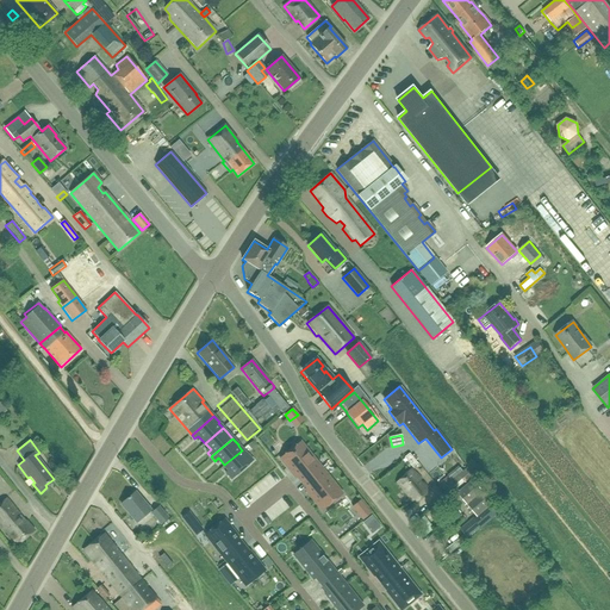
[(306,480),(319,470),(299,443),(280,459),(296,477),(300,473),(306,480)]
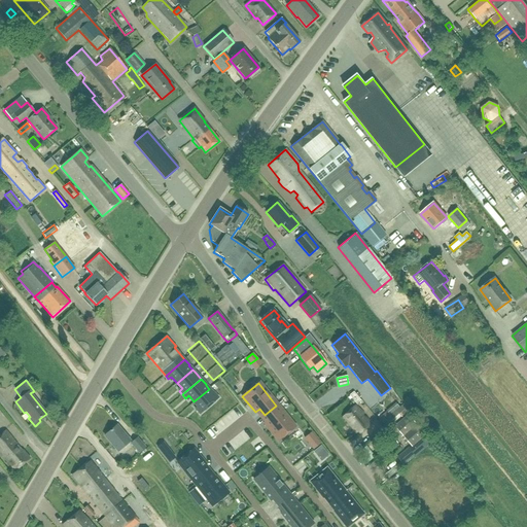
[(218,398),(213,392),(212,392),(209,389),(194,401),(198,406),(200,408),(197,411),(200,415),(218,398)]
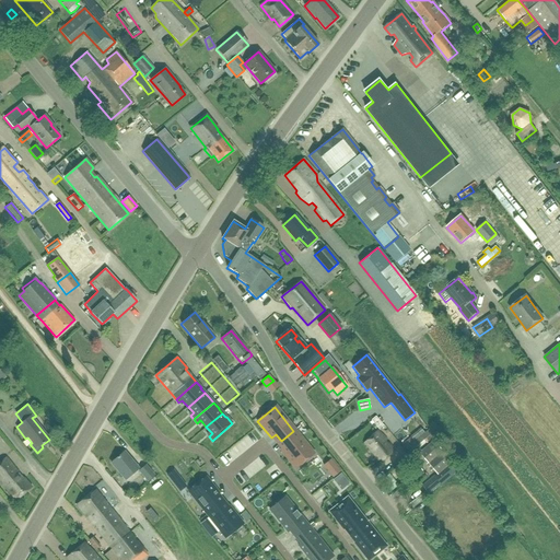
[(377,429),(383,426),(375,416),(371,420),(377,429)]
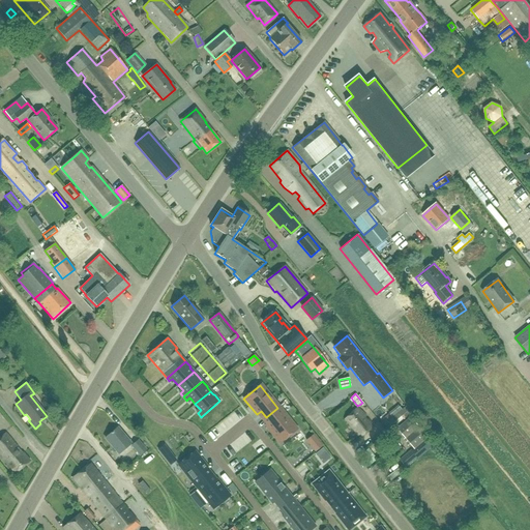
[(392,430),(411,413),(406,407),(403,409),(392,417),(387,422),(392,430)]
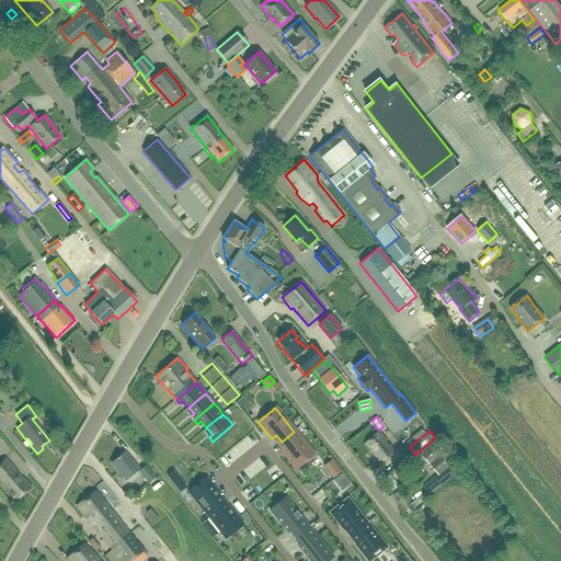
[(294,432),(282,442),(285,447),(281,450),(296,470),(313,456),(294,432)]
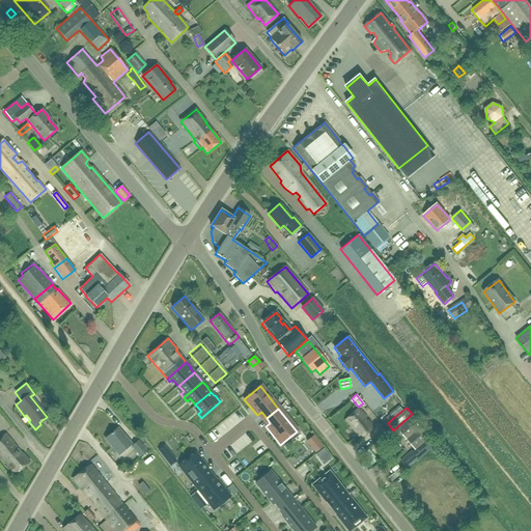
[(362,413),(358,409),(344,420),(359,437),(361,436),(362,438),(373,427),(368,421),(367,422),(364,418),(366,417),(362,413)]
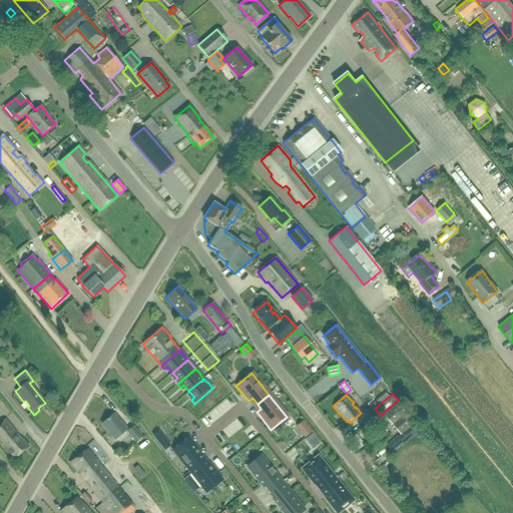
[(398,437),(403,443),(405,444),(420,431),(414,423),(398,405),(386,415),(401,434),(398,437)]
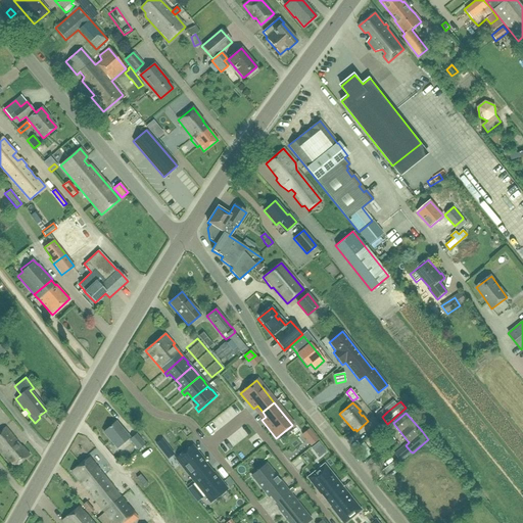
[(116,448),(129,437),(116,422),(103,432),(116,448)]
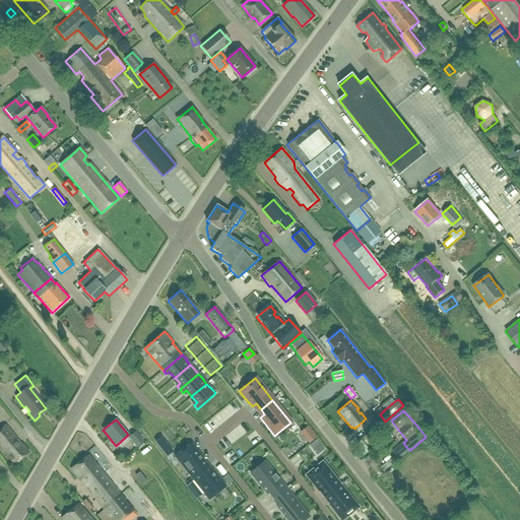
[(21,444),(16,439),(17,439),(6,426),(0,429),(0,448),(6,456),(5,456),(13,466),(29,452),(22,444),(21,444)]
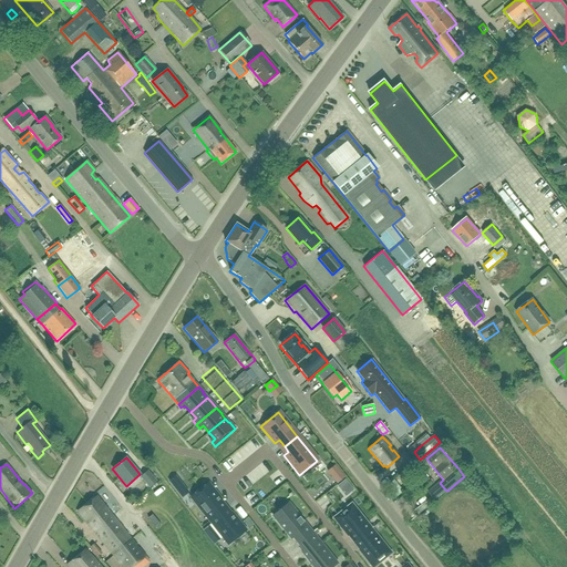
[(328,472),(337,483),(344,477),(334,466),(328,472)]
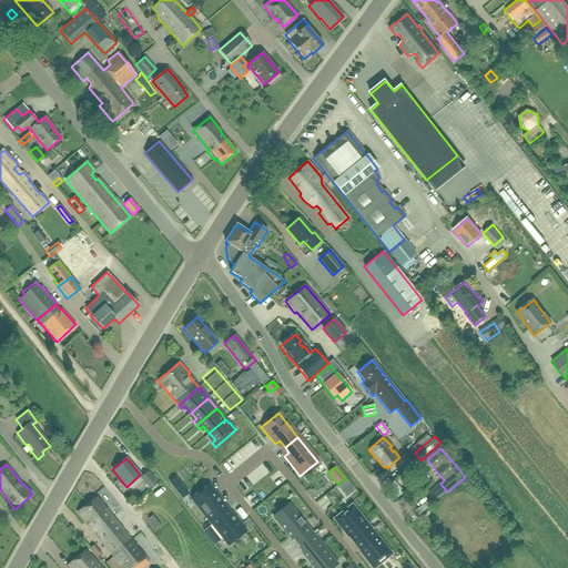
[(149,489),(158,483),(148,470),(140,478),(149,489)]
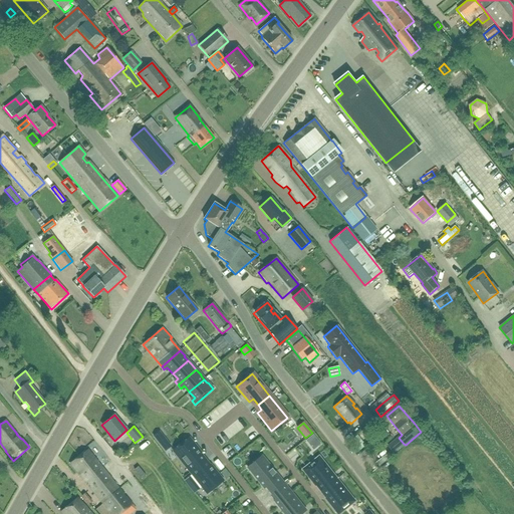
[(159,432),(155,436),(160,442),(164,438),(159,432)]
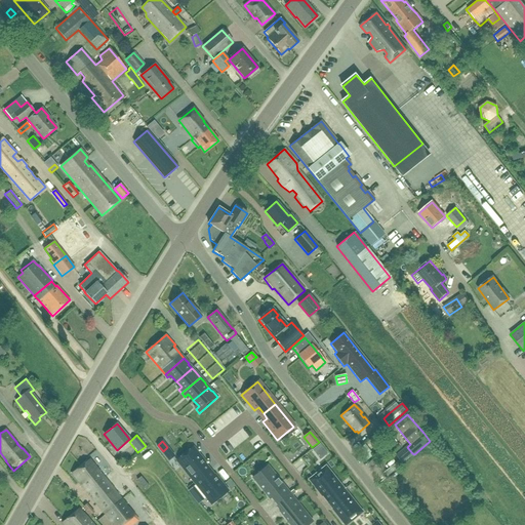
[(368,459),(373,455),(365,444),(359,448),(368,459)]
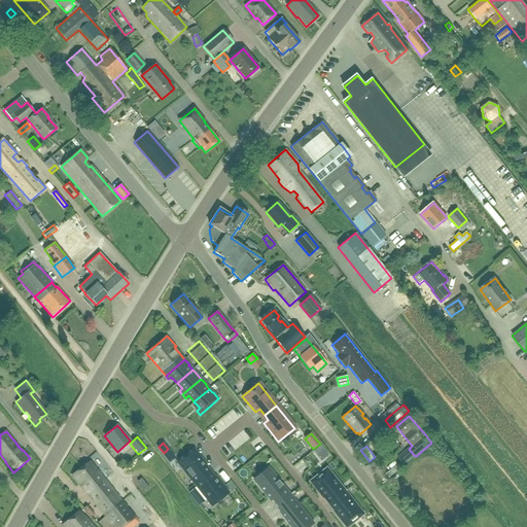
[(403,464),(414,455),(409,449),(398,457),(403,464)]
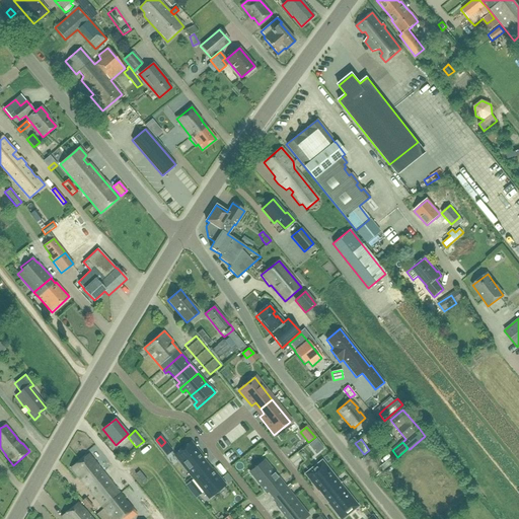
[(192,476),(206,465),(202,460),(203,458),(191,443),(174,455),(192,476)]
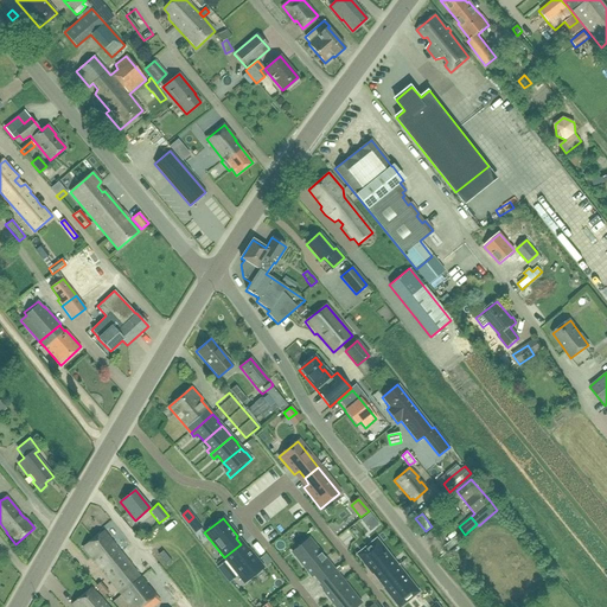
[(103,531),(93,540),(131,586),(141,577),(103,531)]
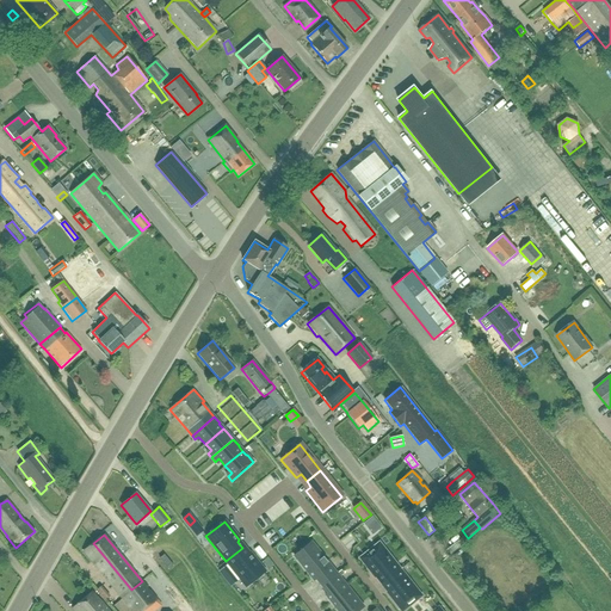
[(337,574),(326,561),(312,542),(294,556),(314,581),(315,580),(318,578),(323,584),(337,574)]
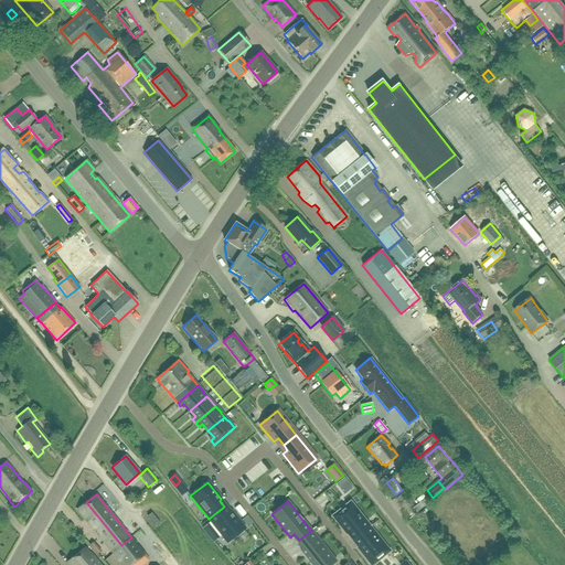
[(121,545),(86,502),(77,510),(113,554),(123,546),(121,545)]
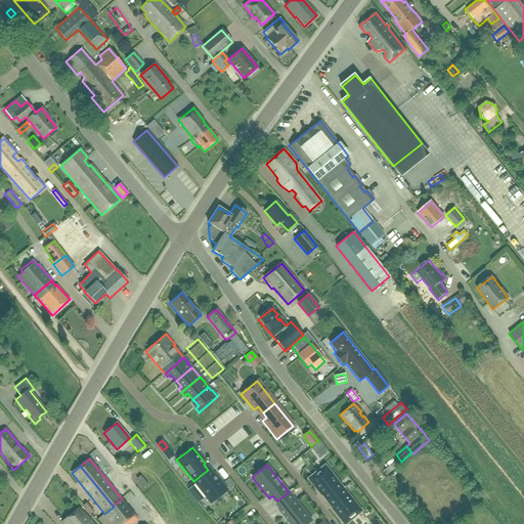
[(331,498),(343,488),(324,466),(309,479),(321,495),(325,491),(331,498)]
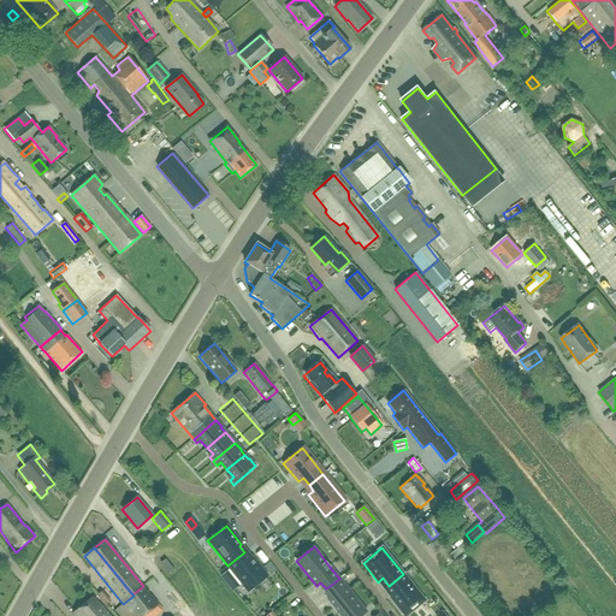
[(455,560),(463,552),(461,549),(451,556),(454,558),(455,560)]
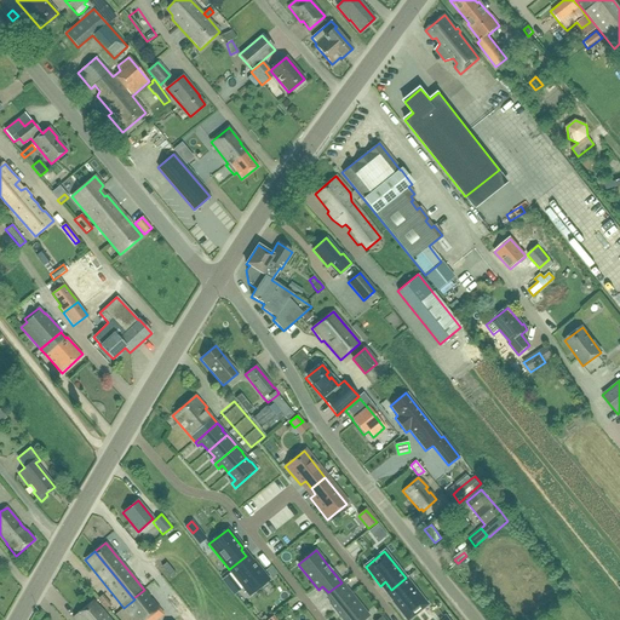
[(252,563),(246,556),(229,569),(250,595),(269,580),(253,561),(252,563)]
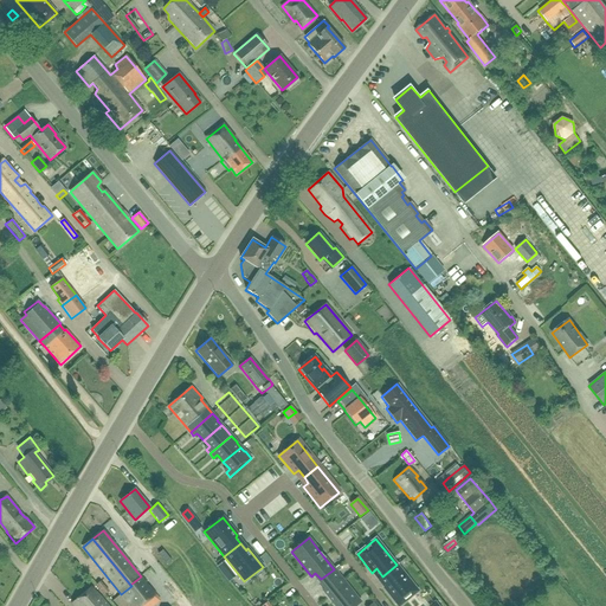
[(397,565),(382,577),(388,584),(384,587),(399,605),(417,591),(397,565)]
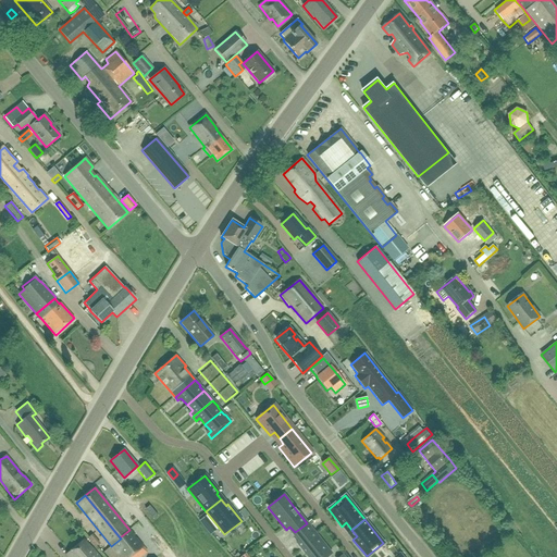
[(322,556),(330,552),(307,523),(295,532),(300,539),(297,541),(296,542),(308,556),(322,556)]
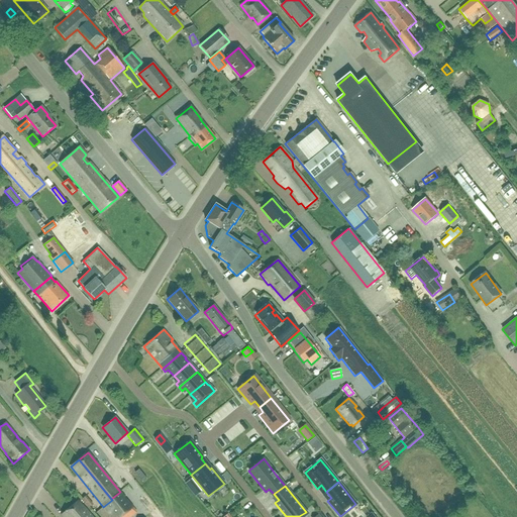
[(112,500),(103,507),(111,516),(129,516),(136,512),(127,500),(124,502),(122,499),(124,497),(120,492),(111,499),(112,500)]
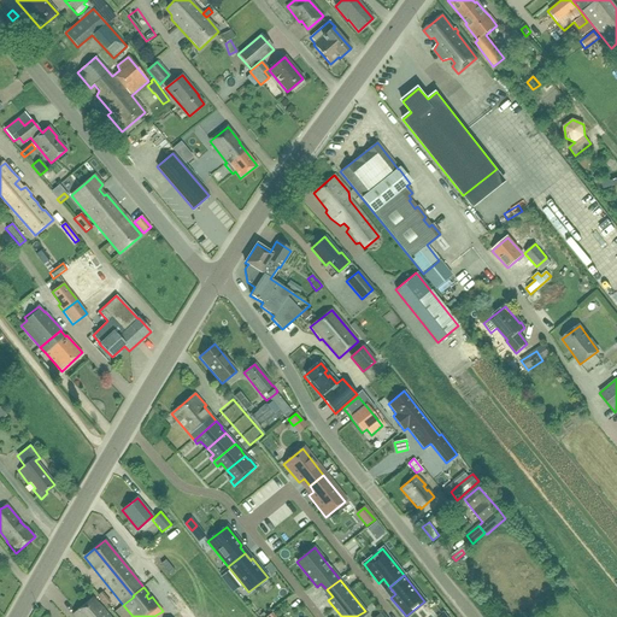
[(109,616),(93,598),(72,615),(75,616),(109,616)]
